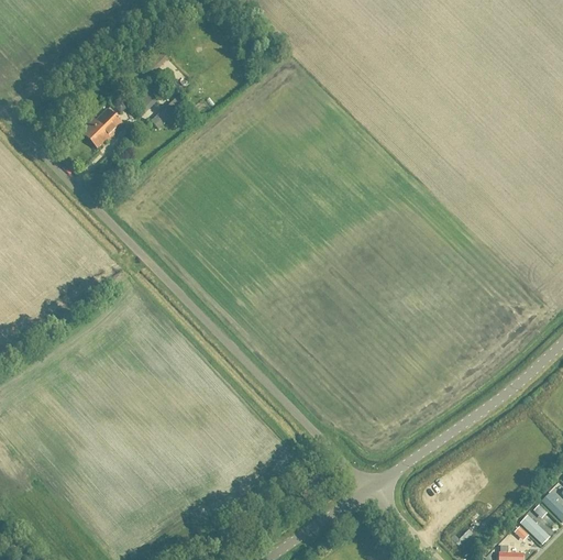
[(112,134),(123,123),(107,107),(95,118),(94,116),(79,130),(97,147),(111,133),(112,134)]
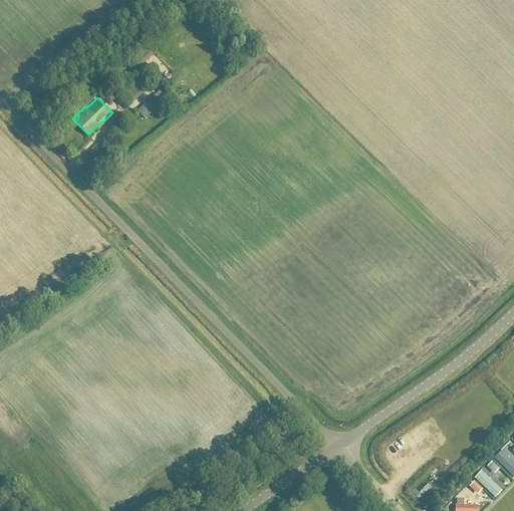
[(120,134),(126,126),(120,120),(114,126),(120,134)]
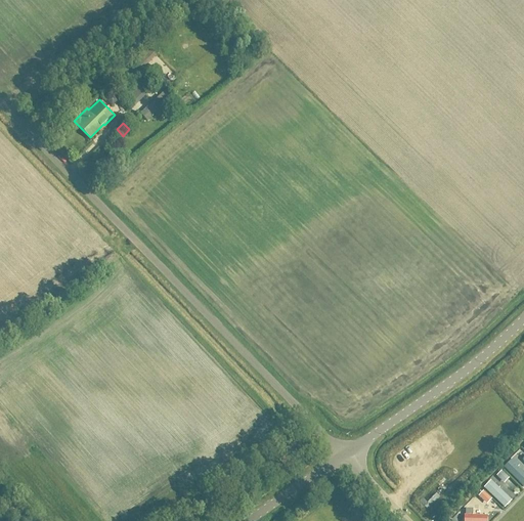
[(505,507),(512,500),(490,478),(483,485),(505,507)]
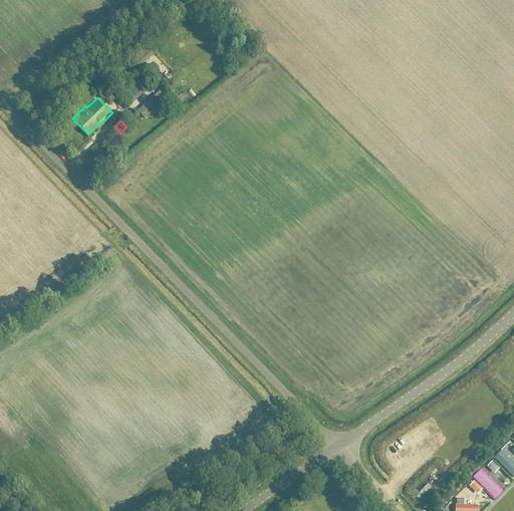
[(473,484),(479,491),(483,486),(477,480),(473,484)]
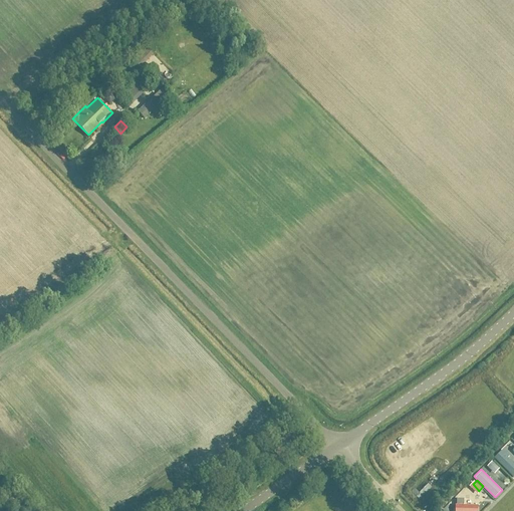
[(318,494),(324,502),(331,498),(325,490),(318,494)]
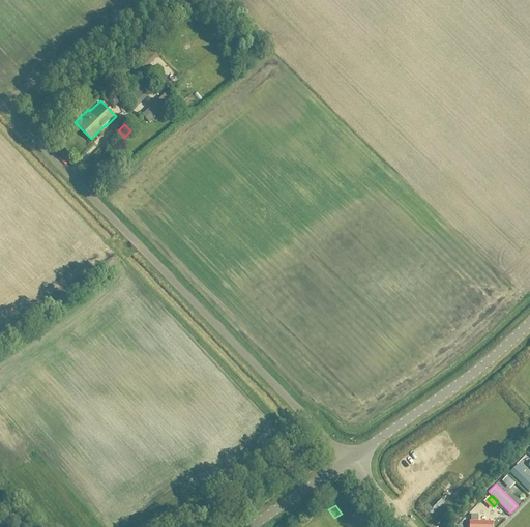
[(471,526),(495,526),(495,519),(472,518),(471,526)]
